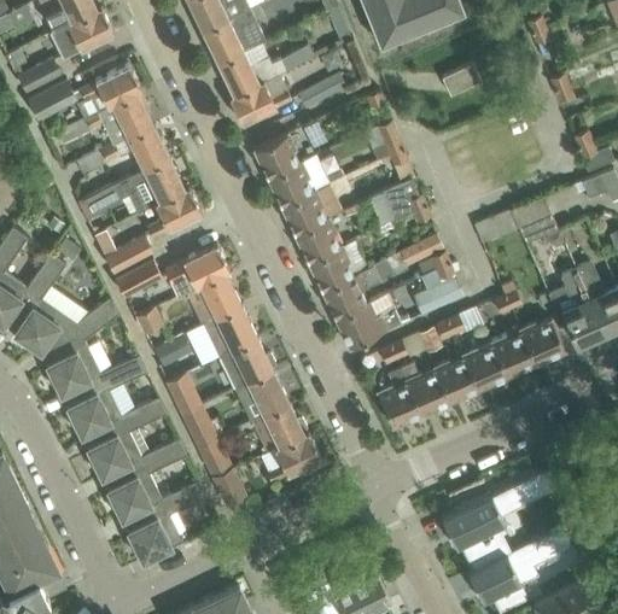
[(40,0),(54,29),(97,10),(92,0),(40,0)]
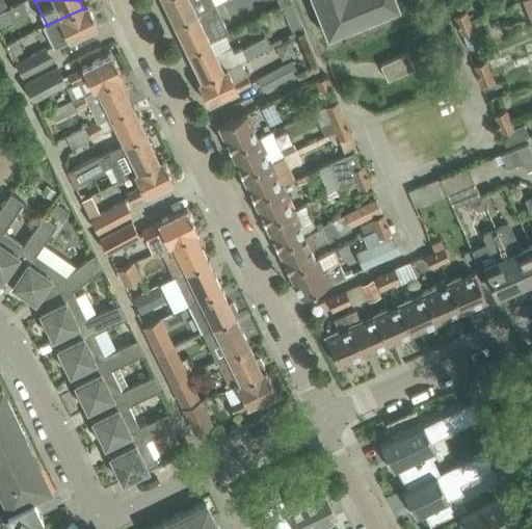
[(160,0),(174,26),(206,10),(215,6),(211,0),(160,0)]
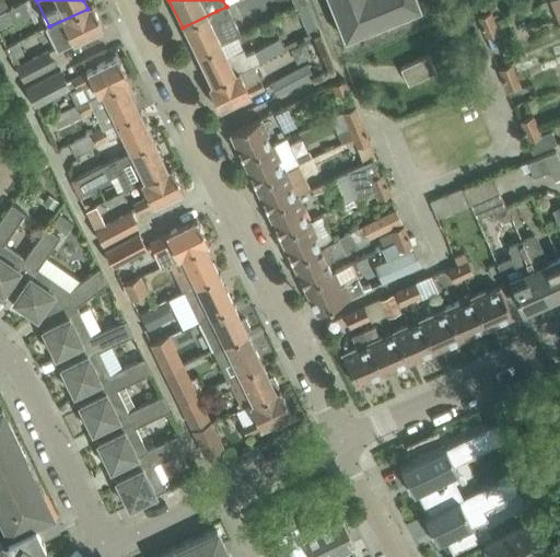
[(296,10),(306,6),(304,0),(290,0),(294,10),(296,10)]
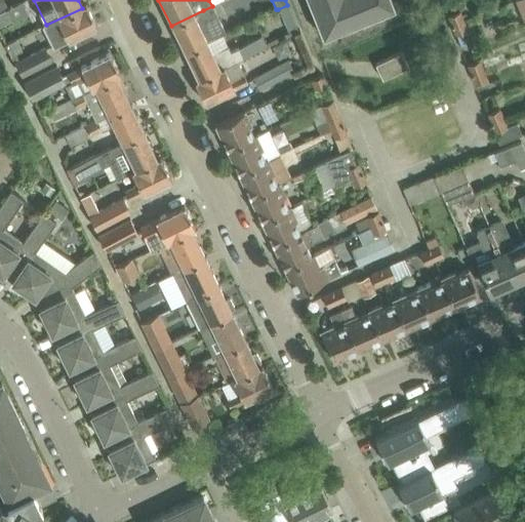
[(364,0),(372,21),(422,0),(364,0)]
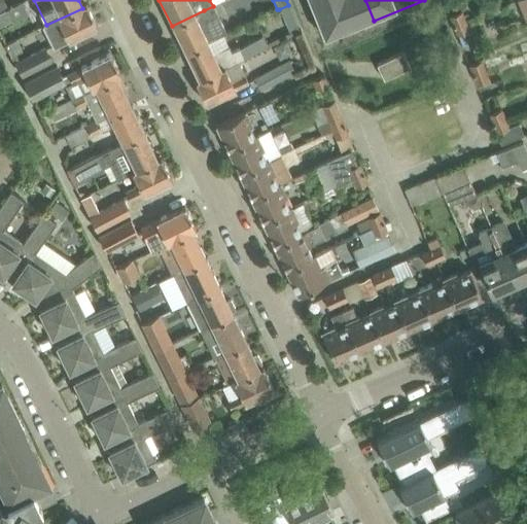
[(288,5),(279,9),(284,23),(294,19),(288,5)]
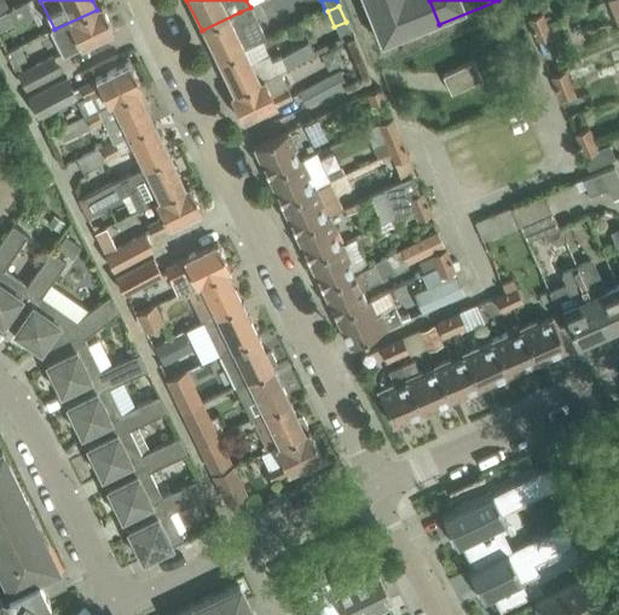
[(64,57),(92,44),(114,33),(102,7),(97,10),(55,29),(51,32),(64,57)]
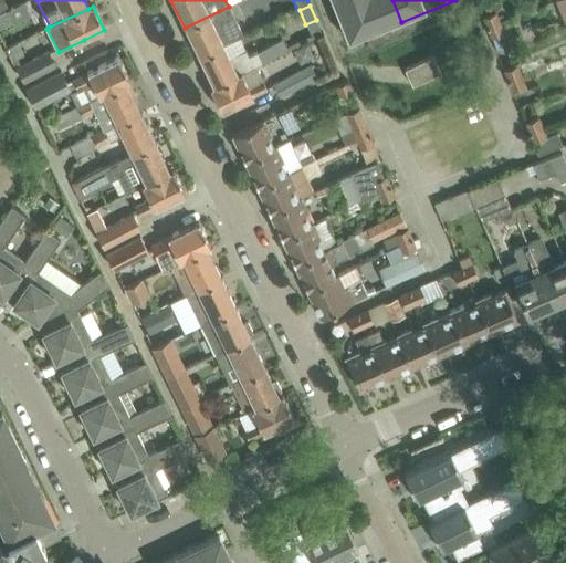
[(238,25),(229,30),(219,11),(185,28),(200,59),(240,40),(240,39),(243,37),(238,25)]
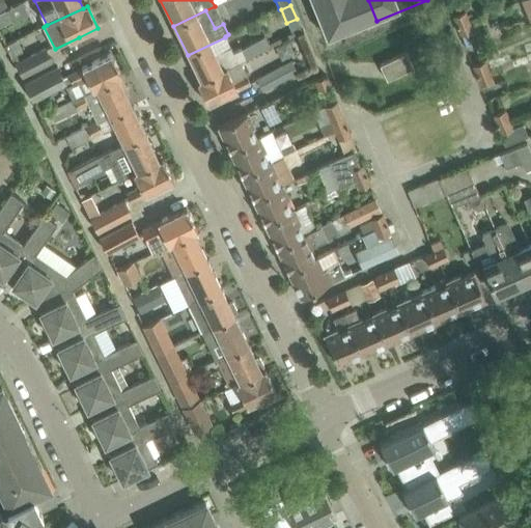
[(0,28),(12,23),(6,11),(3,14),(0,15),(0,28)]
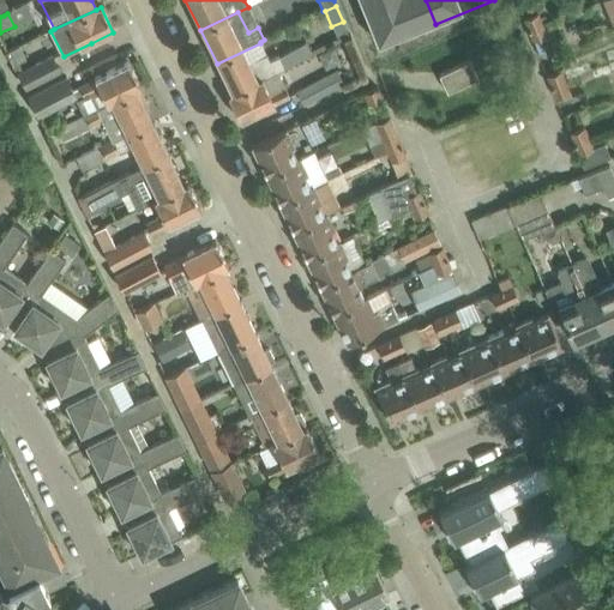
[(299,48),(270,62),(260,43),(217,64),(232,95),(277,74),(305,61),(299,48)]
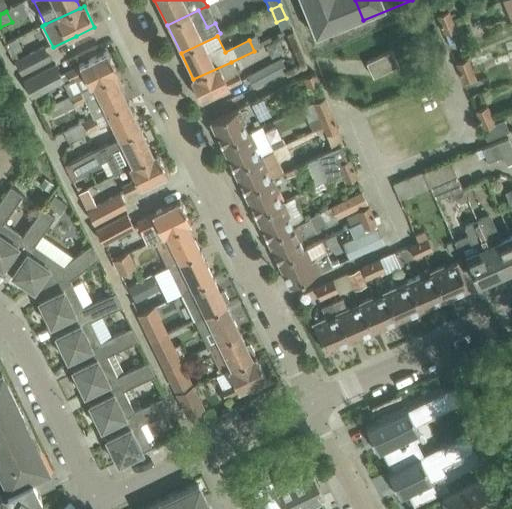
[(21,75),(39,66),(50,61),(44,48),(15,63),(21,75)]
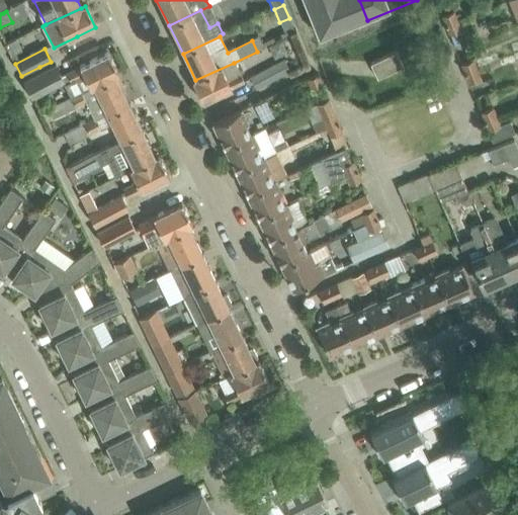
[(392,52),(369,63),(376,79),(400,68),(392,52)]
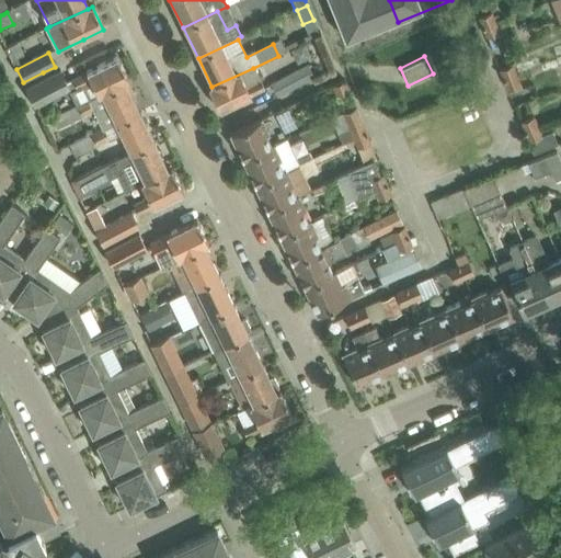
[(53,120),(125,84),(128,82),(117,59),(67,83),(61,73),(26,90),(35,107),(69,91),(76,106),(53,118),(53,120)]
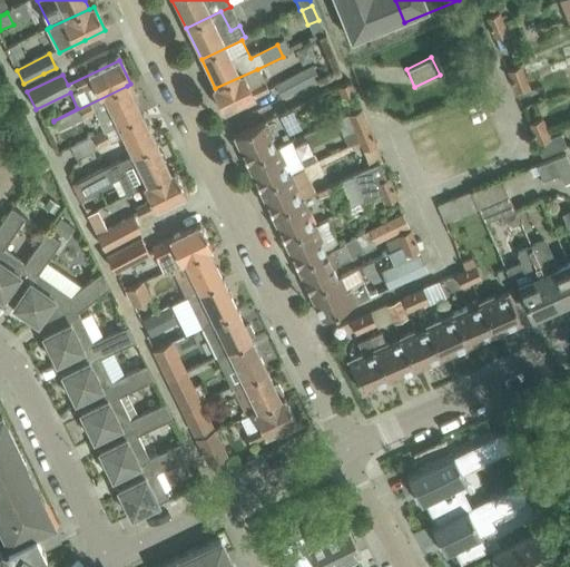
[(282,100),(320,80),(312,67),(274,87),(282,100)]
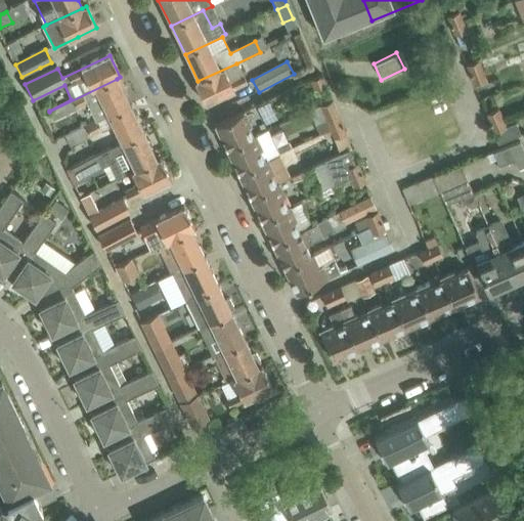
[(247,84),(236,63),(198,81),(194,82),(205,104),(247,84)]
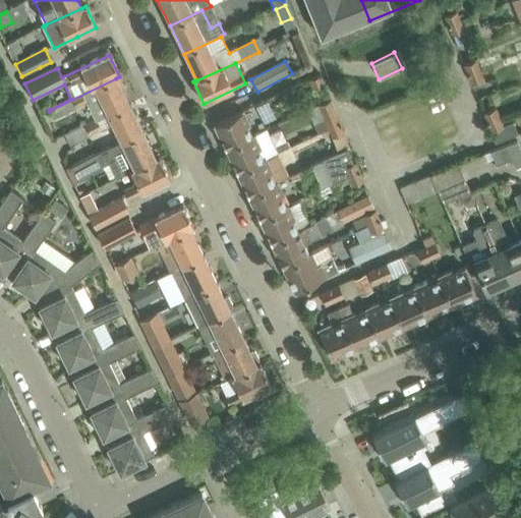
[(520,65),(448,96),(463,133),(520,109),(520,65)]
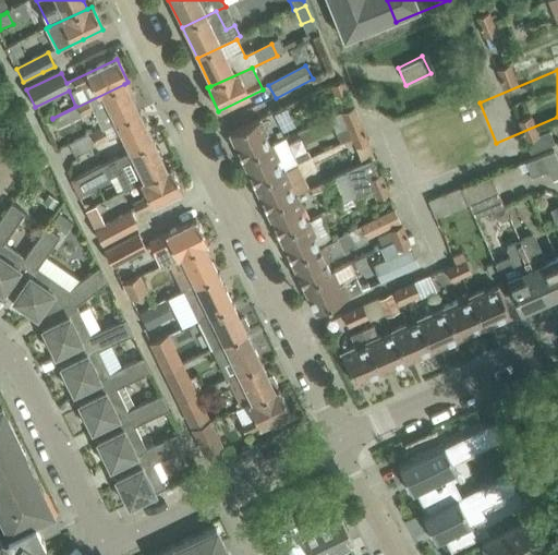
[(335,97),(348,92),(343,82),(330,86),(335,97)]
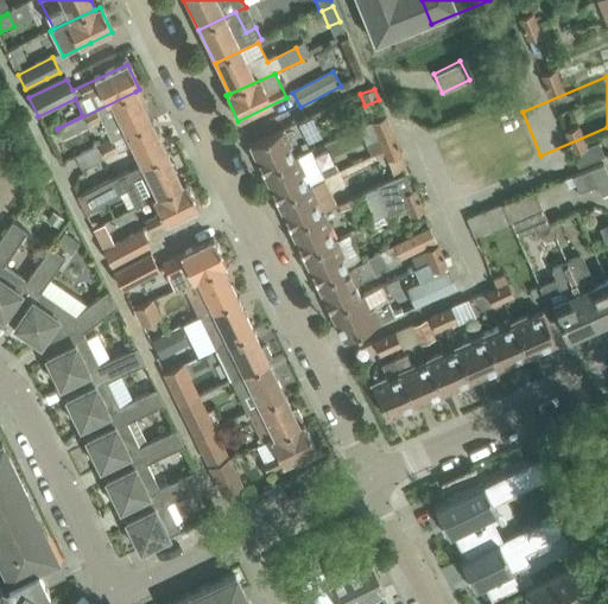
[(135,91),(57,129),(63,141),(101,122),(111,141),(151,122),(135,91)]
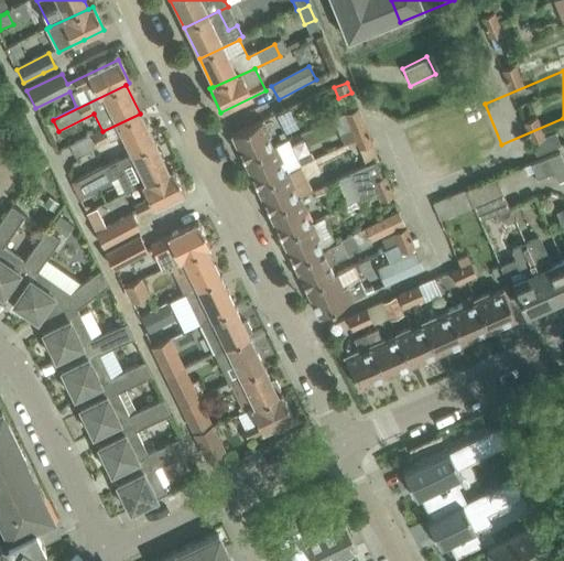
[(339,136),(350,131),(365,126),(358,109),(333,120),(339,136)]
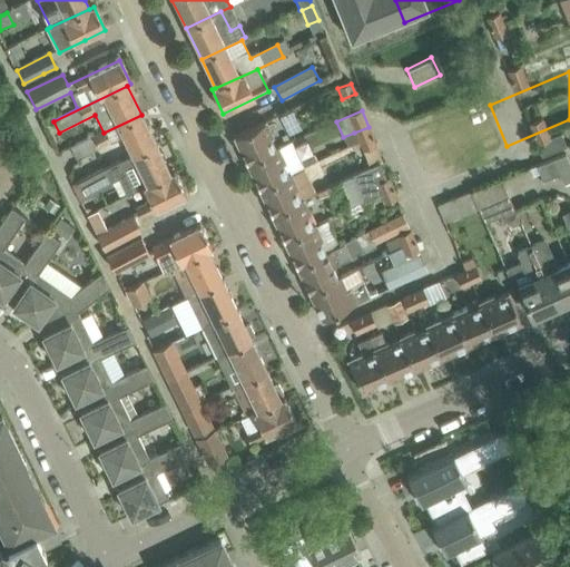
[(131,155),(156,144),(141,115),(104,133),(70,149),(76,160),(124,139),(131,155)]
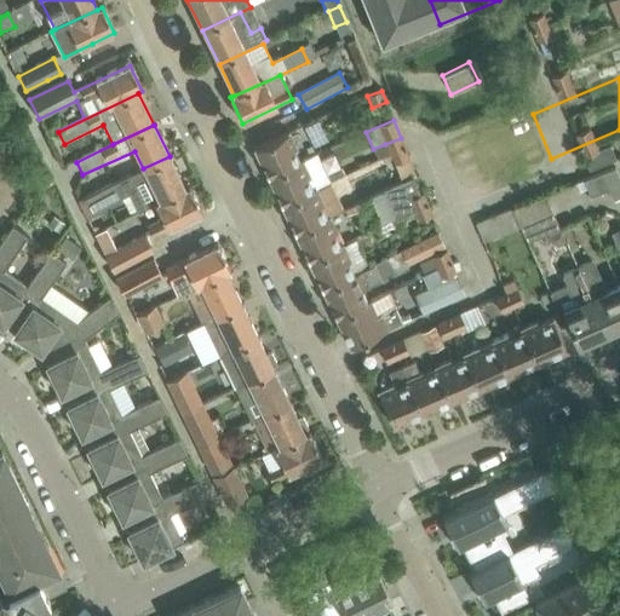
[(298,151),(294,145),(290,133),(277,139),(254,150),(269,179),(302,163),(296,153),(298,151)]
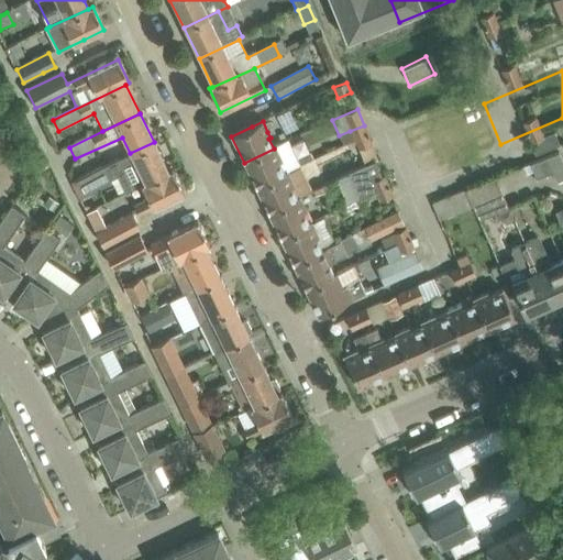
[(364,125),(350,131),(357,151),(372,145),(364,125)]
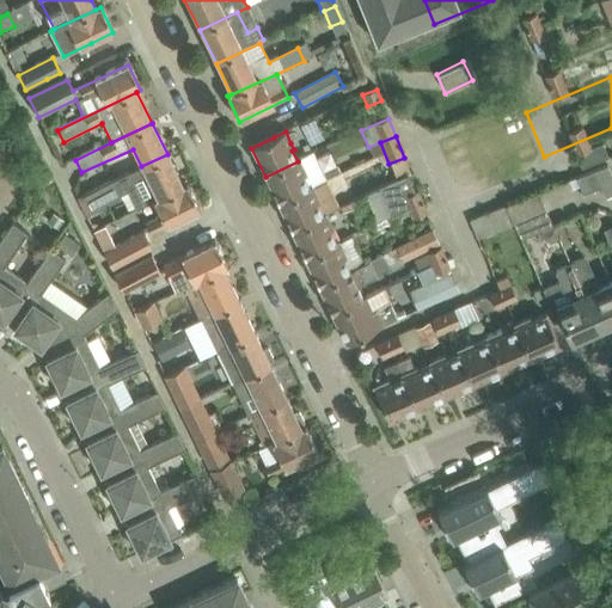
[(142,207),(158,200),(183,188),(167,154),(141,166),(114,180),(121,195),(134,188),(142,207)]
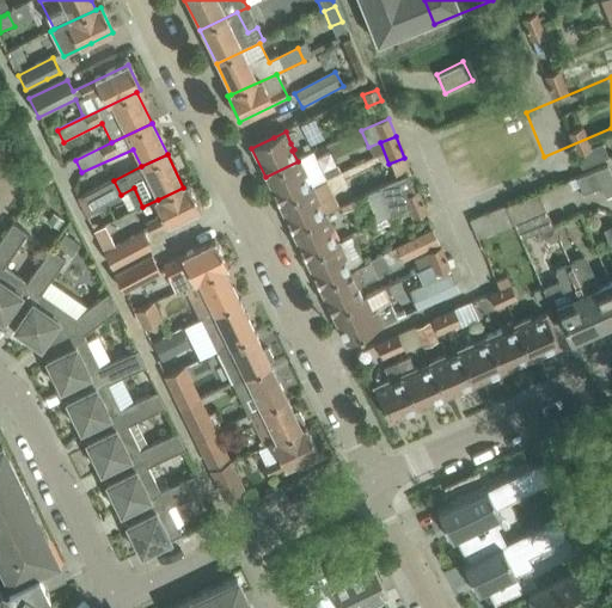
[(313,188),(325,182),(312,154),(300,160),(298,161),(265,177),(279,204),(310,189),(313,188)]
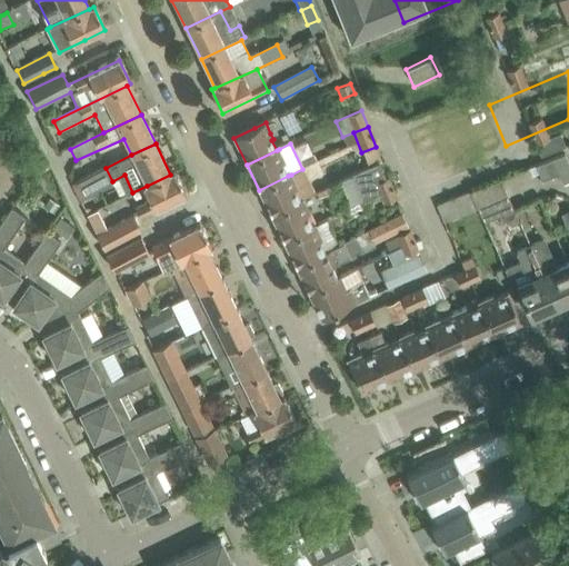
[(562,186),(568,182),(568,166),(565,156),(543,165),(536,168),(528,170),(531,178),(539,176),(541,182),(559,177),(562,186)]
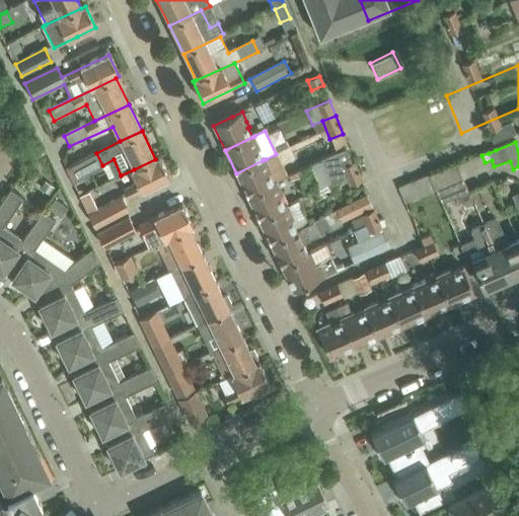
[(331,186),(347,179),(359,173),(354,163),(351,164),(345,150),(321,161),(331,186)]
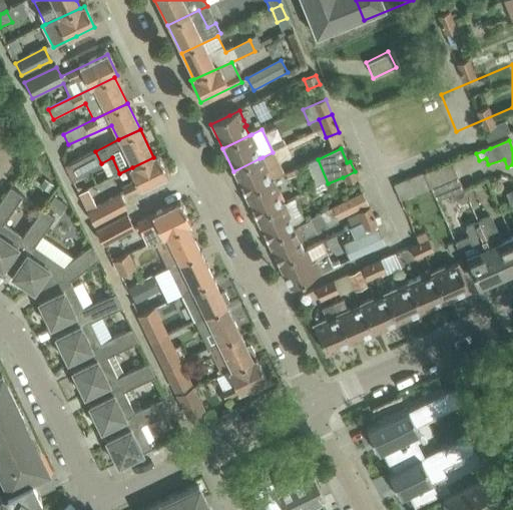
[(126,197),(149,185),(167,177),(156,155),(153,157),(132,167),(132,168),(129,170),(135,183),(122,189),(126,197)]
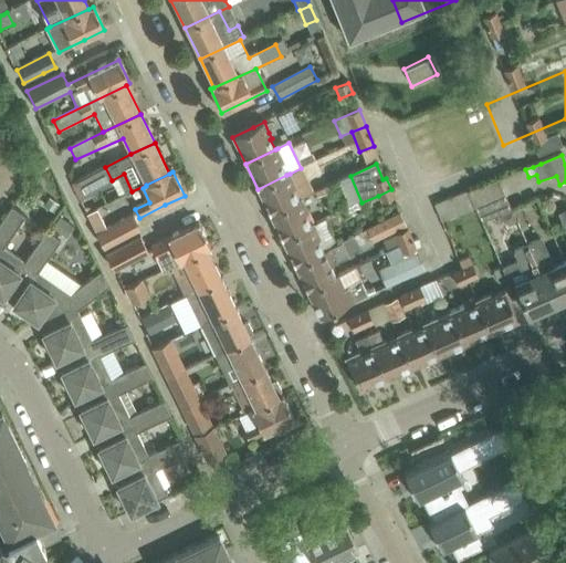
[(286,175),(258,189),(270,215),(299,201),(294,191),(296,189),(290,174),(286,175)]
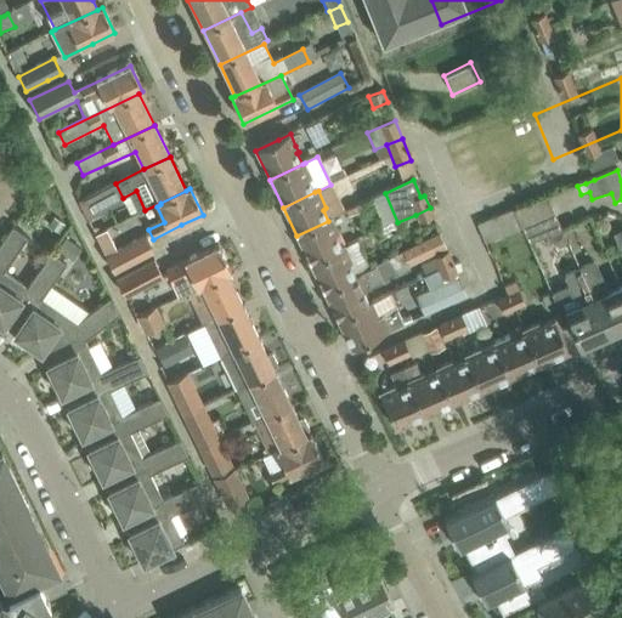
[(103,217),(99,209),(92,194),(77,202),(88,226),(103,217)]
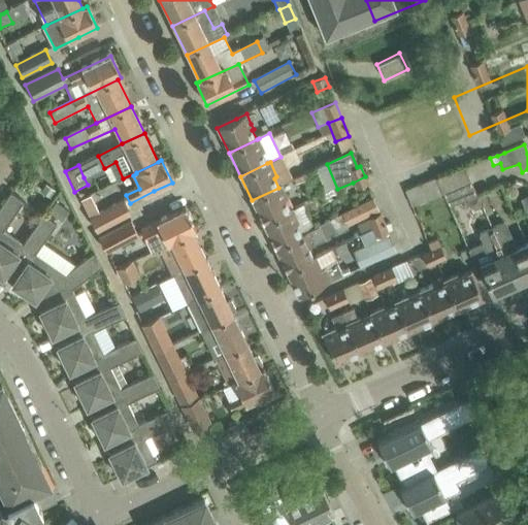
[(482,207),(470,181),(465,169),(436,181),(436,179),(435,179),(442,194),(442,196),(443,195),(449,208),(467,202),(469,207),(475,210),(482,207)]
